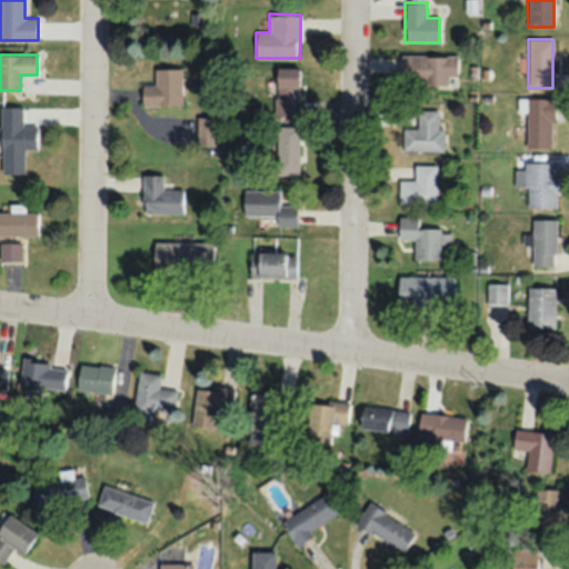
[(400,56),(400,83),(448,83),(448,75),(458,75),(458,56),(400,56)]
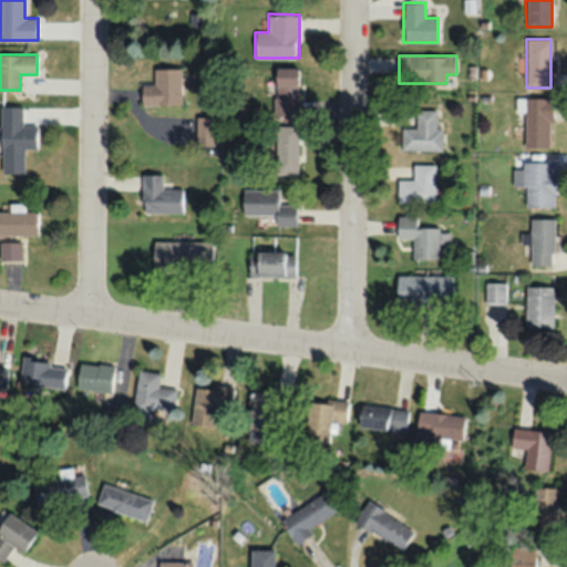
[(298,66),(274,66),(274,115),(298,115),(298,66)]
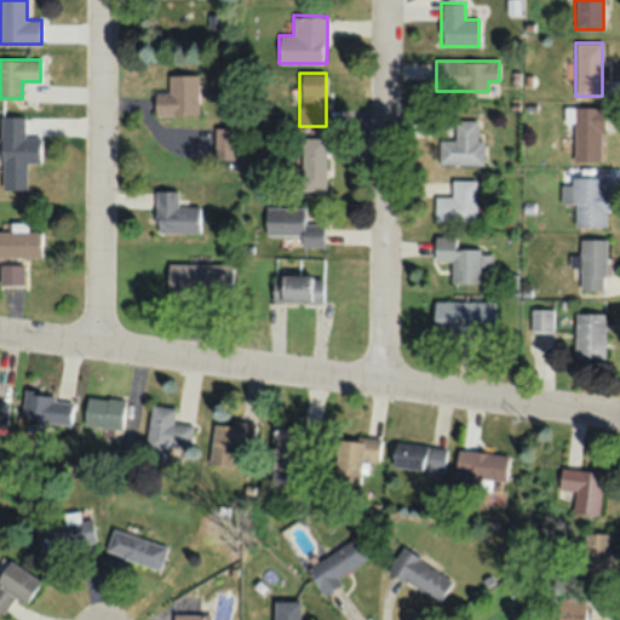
[(197,74),(168,74),(168,92),(154,92),(154,114),(197,114),(197,74)]
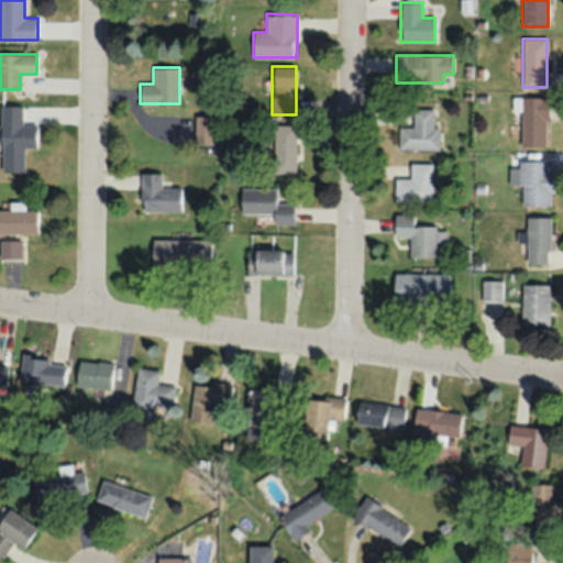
[(520,96),(520,144),(548,144),(548,96),(520,96)]
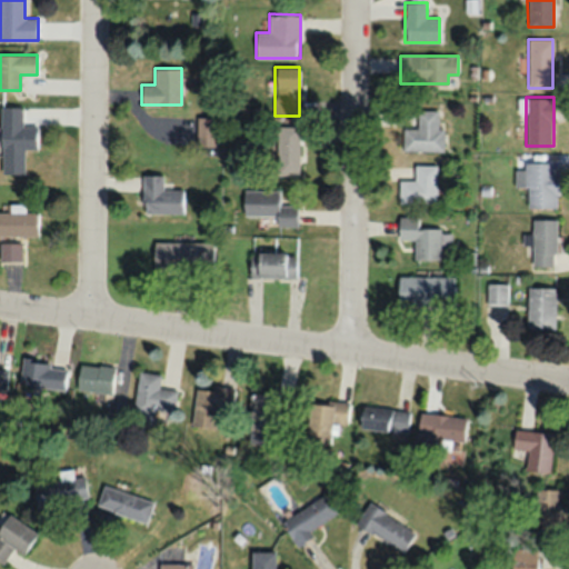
[(37,126),(22,126),(22,107),(0,107),(0,148),(37,149),(37,126)]
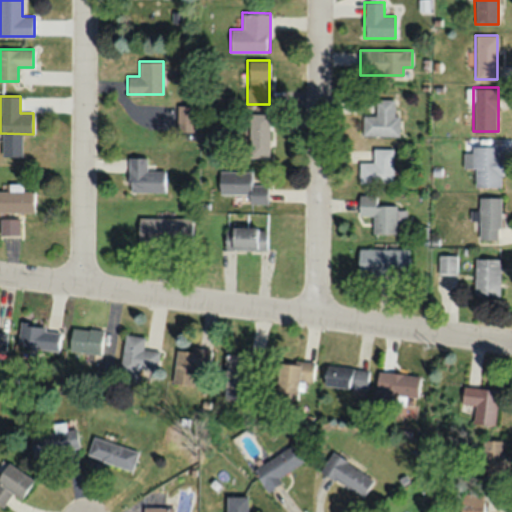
[(399,136),(399,115),(395,115),(395,98),(375,98),(375,115),(362,115),(362,136),(399,136)]
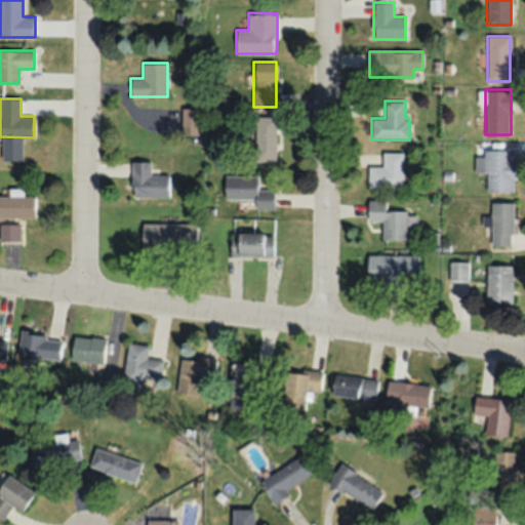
[(200,108),(180,108),(180,133),(200,133),(200,108)]
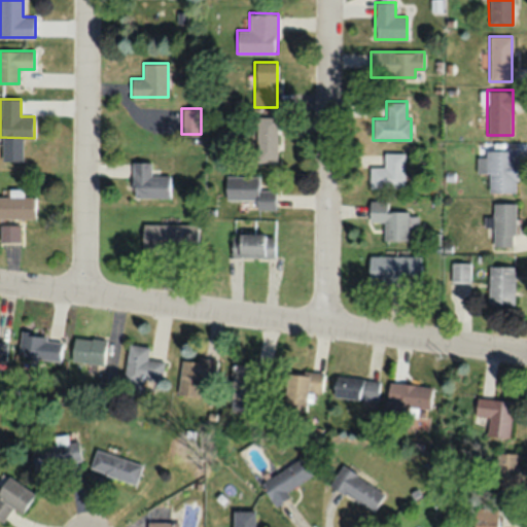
[(277,162),(277,116),(254,116),(254,162),(277,162)]
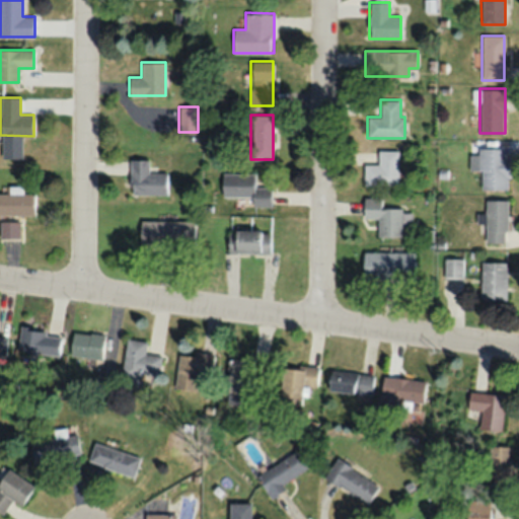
[(479,189),(508,189),(507,147),(478,148),(479,189)]
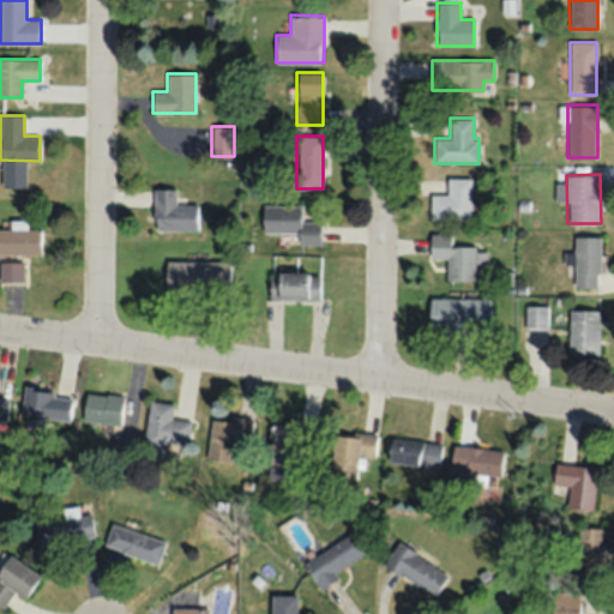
[(431,194),(431,218),(471,218),(471,176),(447,176),(447,194),(431,194)]
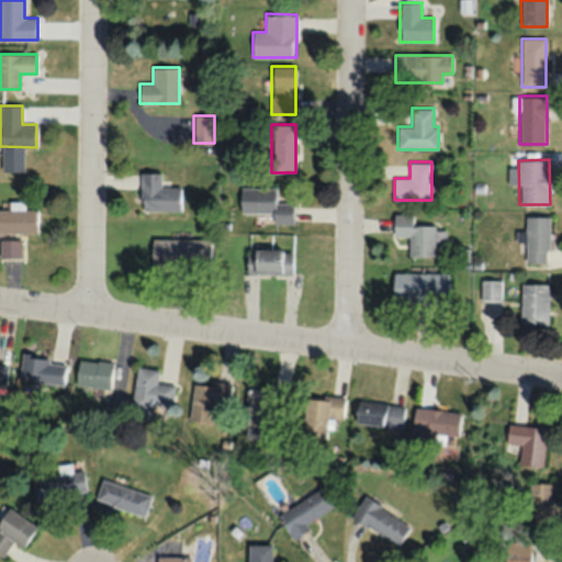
[(181,210),(181,186),(160,186),(160,172),(141,172),(141,210),(181,210)]
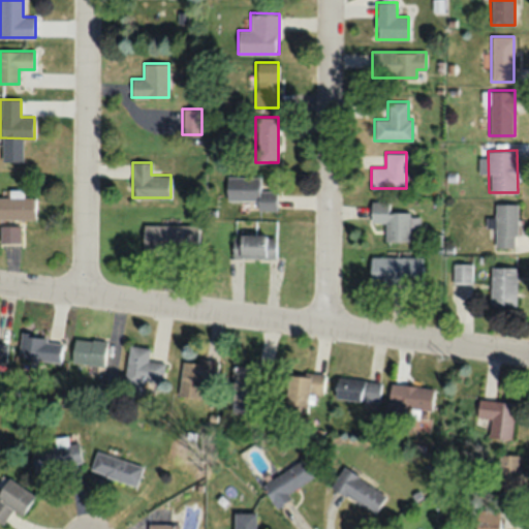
[(255,200),(255,210),(276,210),(276,191),(258,191),(258,176),(226,176),(226,200),(255,200)]
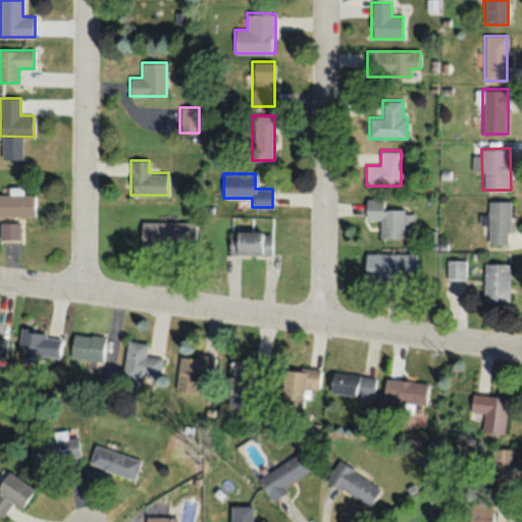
[(34,195),(20,195),(20,188),(8,188),(8,195),(0,194),(0,215),(34,215),(34,195)]
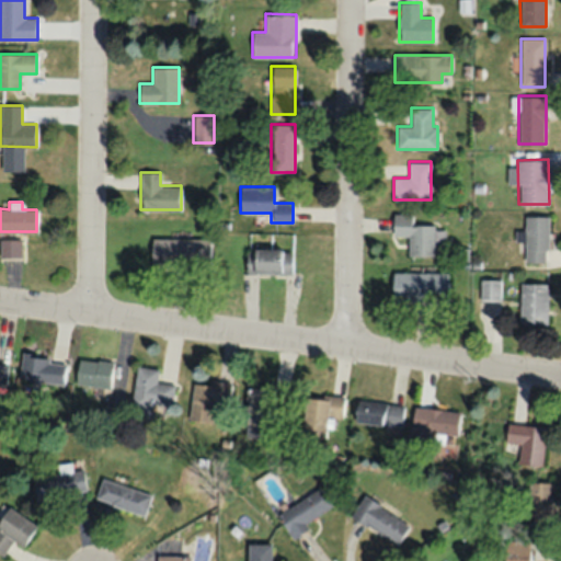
[(411,227),(411,213),(392,213),(392,236),(409,236),(409,255),(434,255),(434,247),(445,247),(445,226),(411,227)]
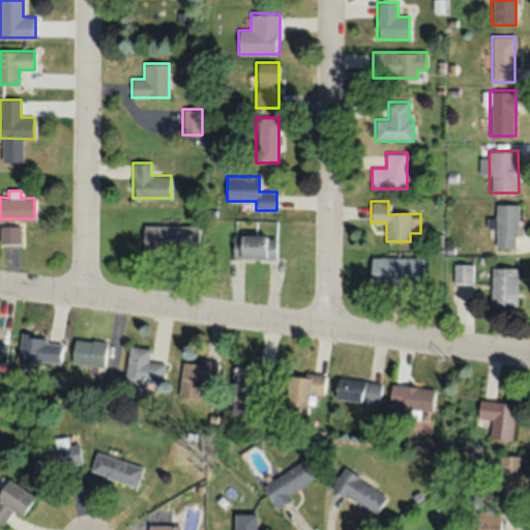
[(518,204),(495,204),(495,247),(518,247),(518,204)]
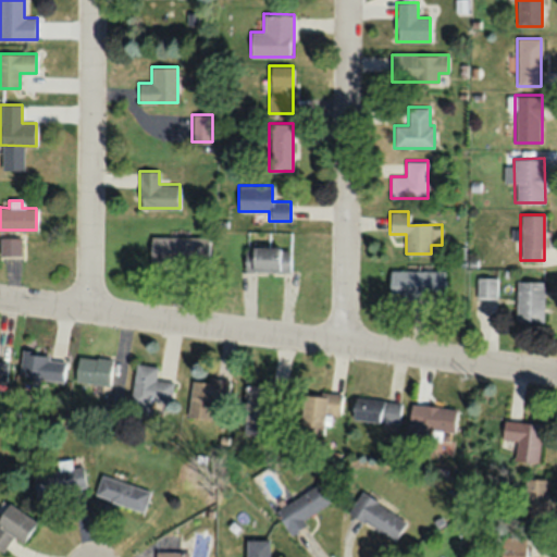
[(150,237),(150,264),(209,264),(209,237),(150,237)]
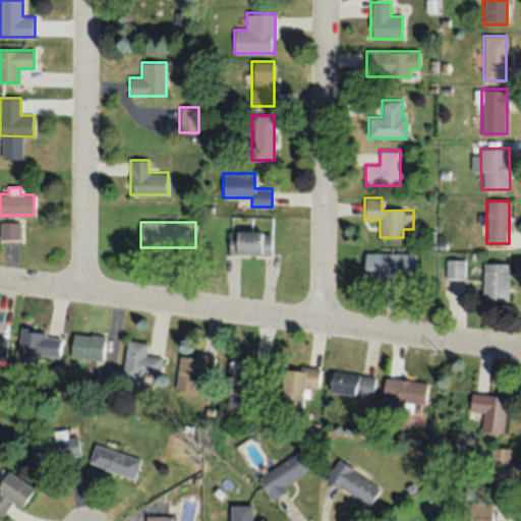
[(228,231),(228,254),(271,254),(271,231),(228,231)]
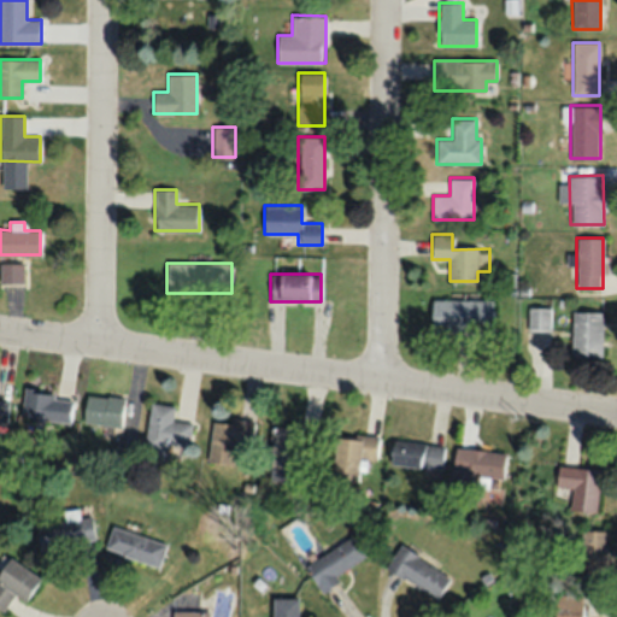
[(492,330),(492,299),(430,299),(430,330),(492,330)]
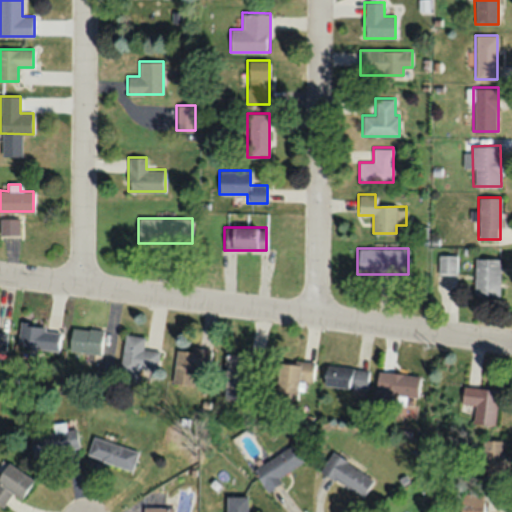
[(437,273),(456,273),(456,255),(437,255),(437,273)]
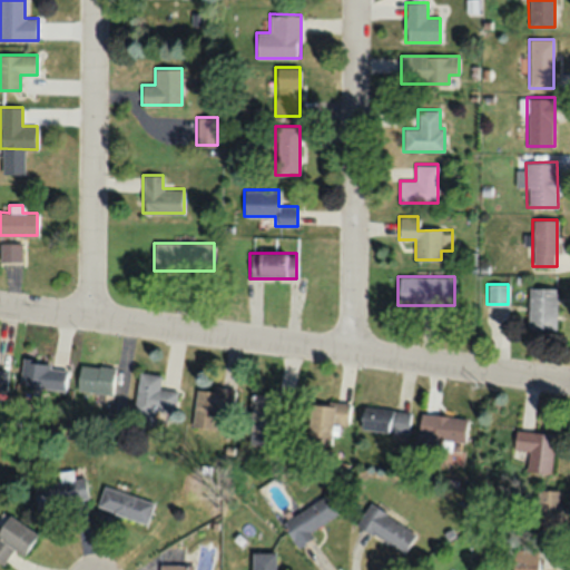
[(556,328),(556,288),(528,288),(528,328),(556,328)]
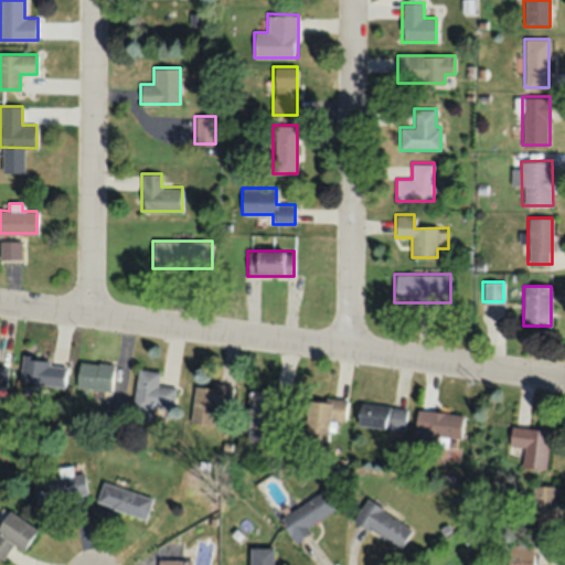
[(19,382),(64,387),(67,362),(23,355),(19,382)]
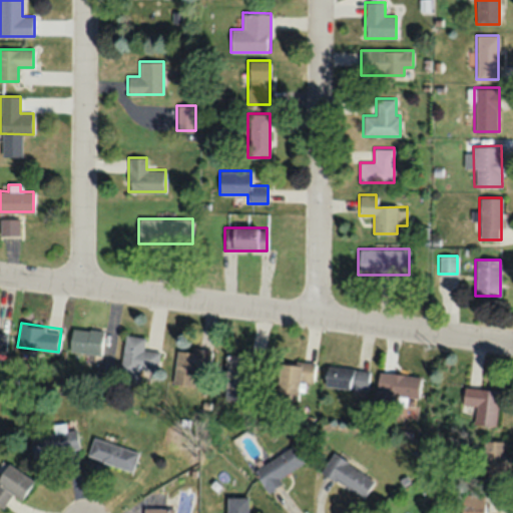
[(100,356),(104,332),(73,327),(68,350),(100,356)]
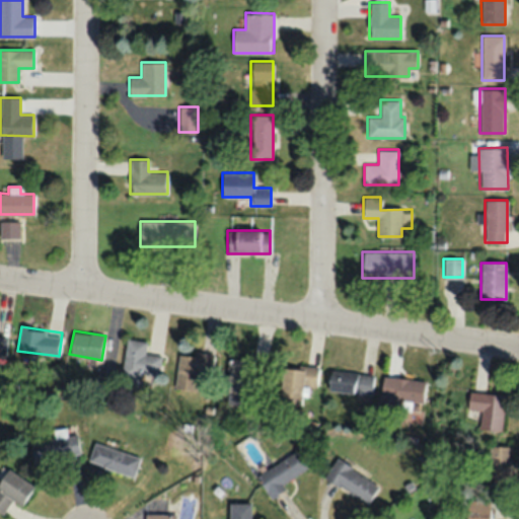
[(0,352),(8,351),(4,335),(0,336),(0,352)]
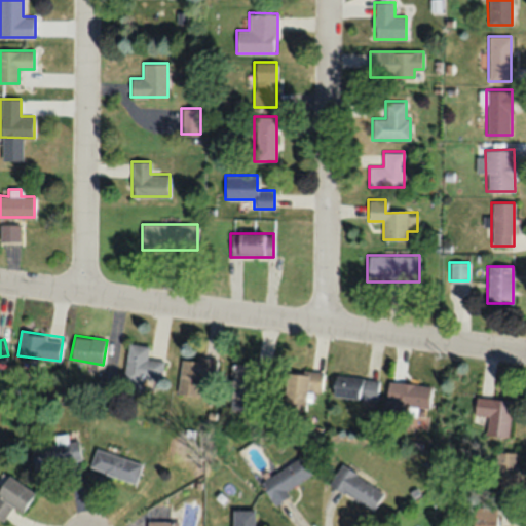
[(122,387),(143,390),(144,378),(161,380),(164,361),(147,359),(148,345),(127,343),(122,387)]
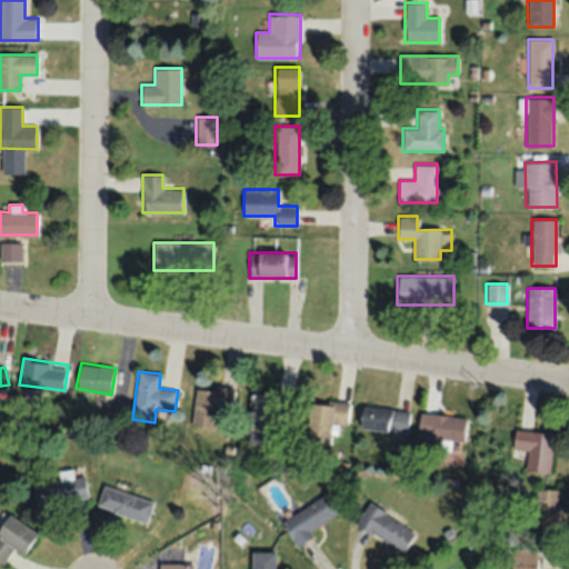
[(233,408),(235,388),(195,386),(192,426),(217,428),(218,407),(233,408)]
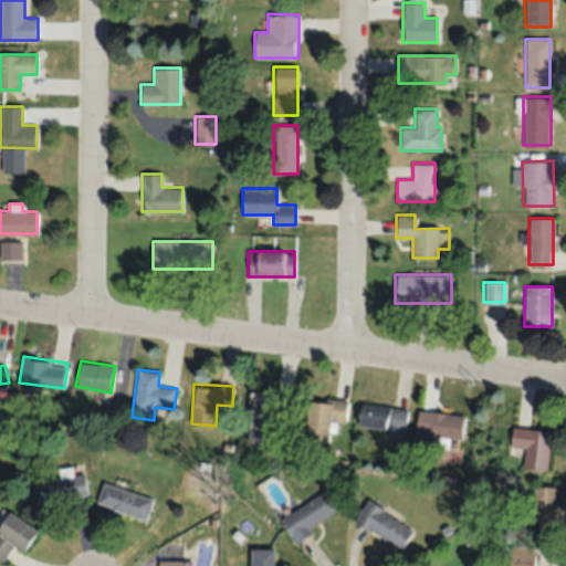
[(249,438),(262,439),(263,431),(275,432),(276,417),(292,418),(293,394),(251,392),(249,438)]
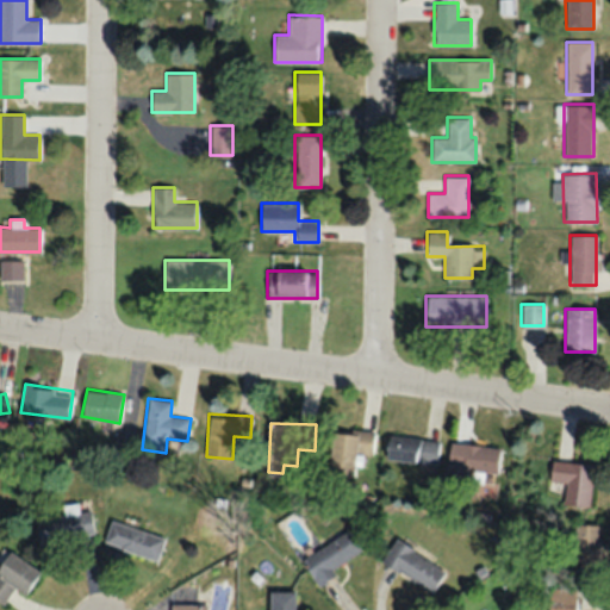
[(355,475),(356,452),(373,453),(374,430),(332,428),(329,473),(355,475)]
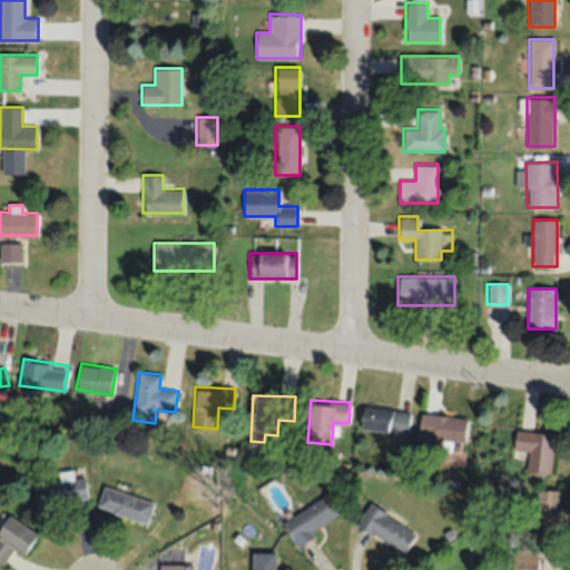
[(408,433),(410,411),(363,405),(361,428),(408,433)]
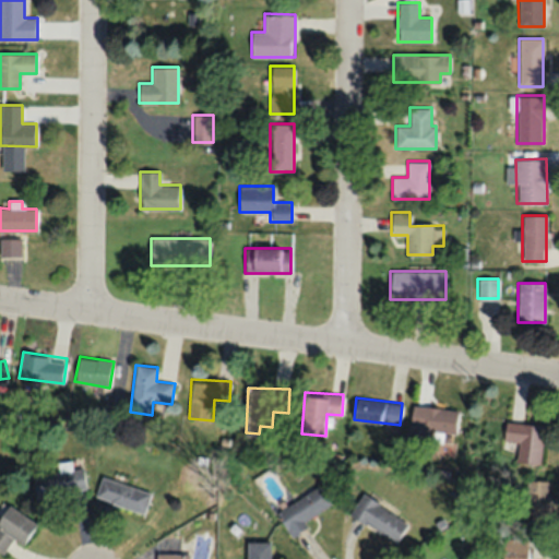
[(459,409),(414,404),(411,429),(455,435),(459,409)]
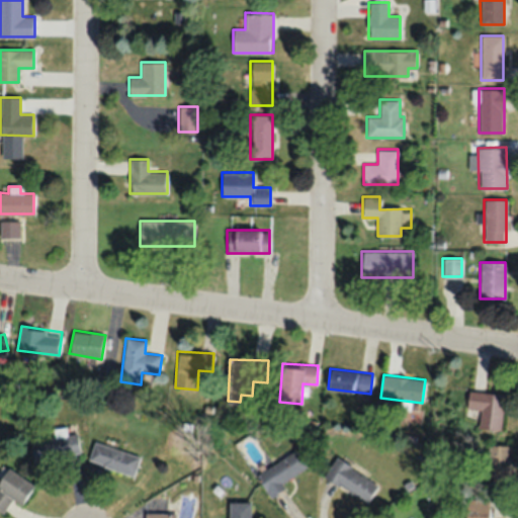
[(466,410),(480,411),(478,428),(500,430),(504,395),(468,391),(466,410)]
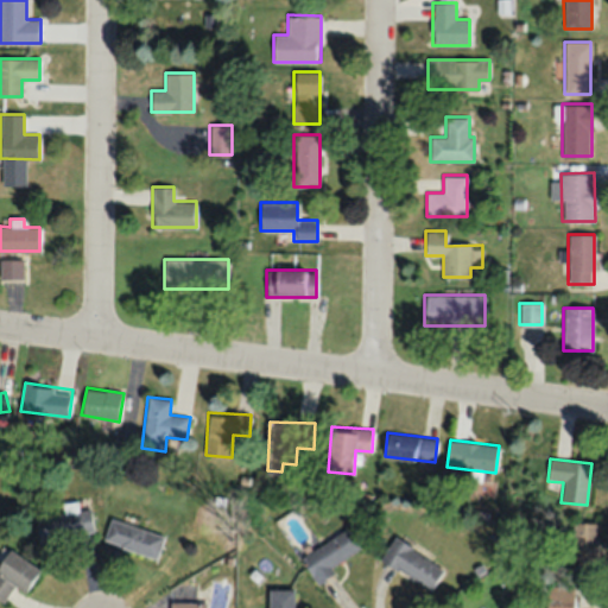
[(37,517),(40,540),(94,533),(92,510),(77,512),(76,502),(67,504),(68,513),(37,517)]
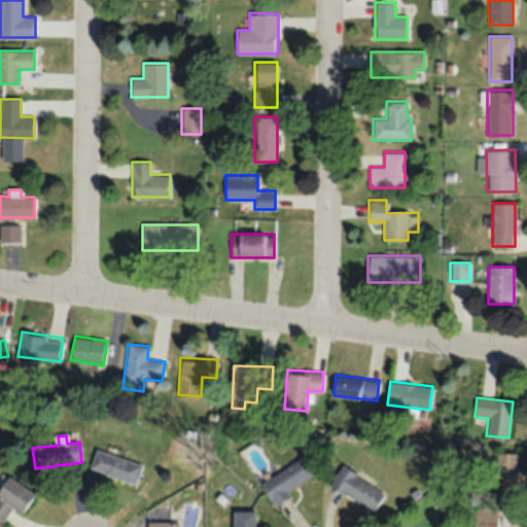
[(143,466),(97,450),(90,468),(136,485),(143,466)]
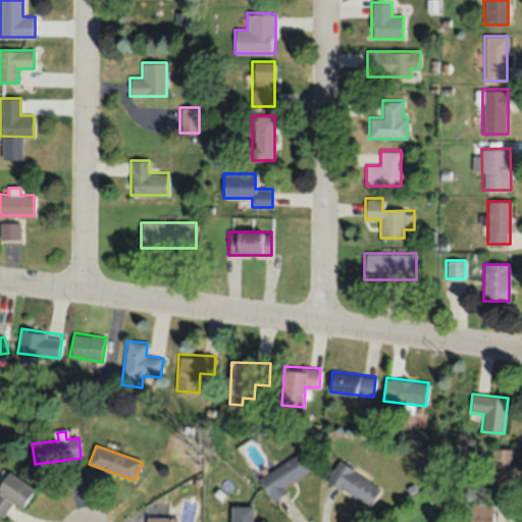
[(514,449),(489,449),(489,500),(514,500),(514,449)]
